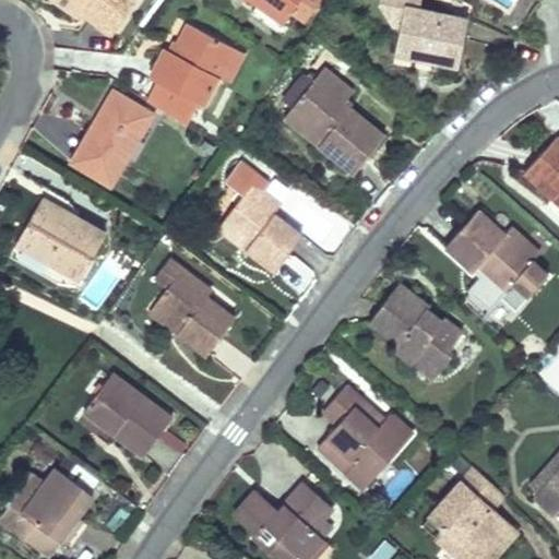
[(75,0),(55,0),(80,18),(83,12),(87,8),(75,0)]
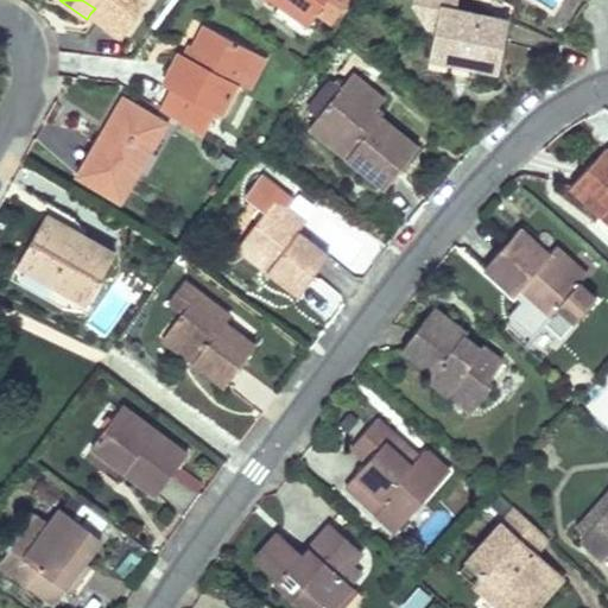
[(82,0),(95,8),(90,13),(122,36),(149,0),(82,0)]
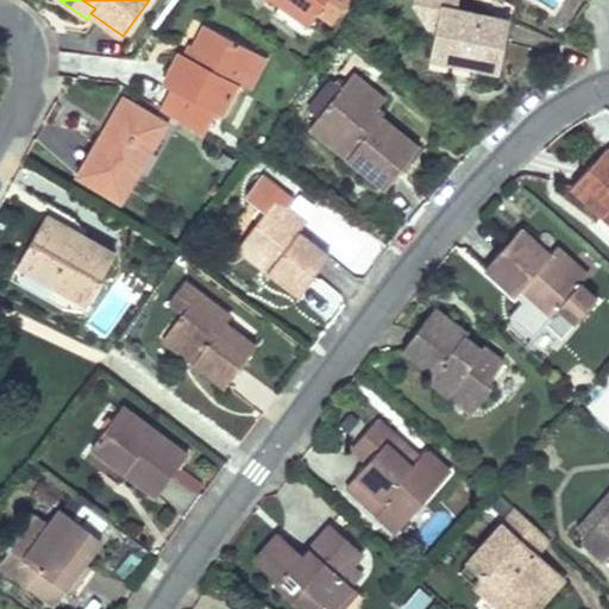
[(275,0),(311,25),(318,16),(334,27),(352,0),(275,0)]
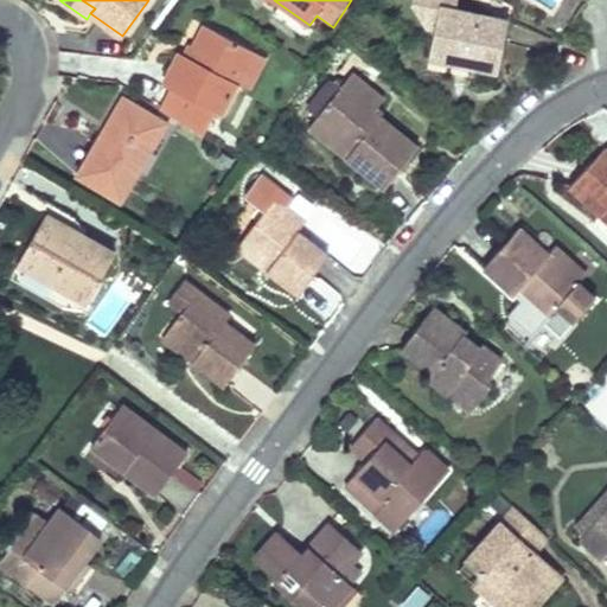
[(439,4),(428,53),(457,61),(459,53),(467,56),(466,62),(494,69),(502,37),(489,34),(492,17),(439,4)]
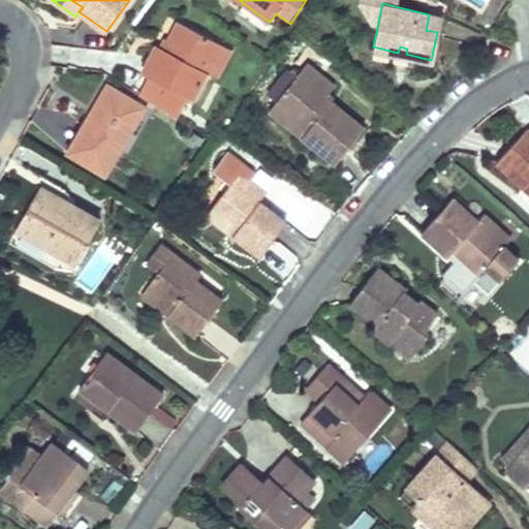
[(426,30),(437,32),(440,18),(429,14),(426,30)]
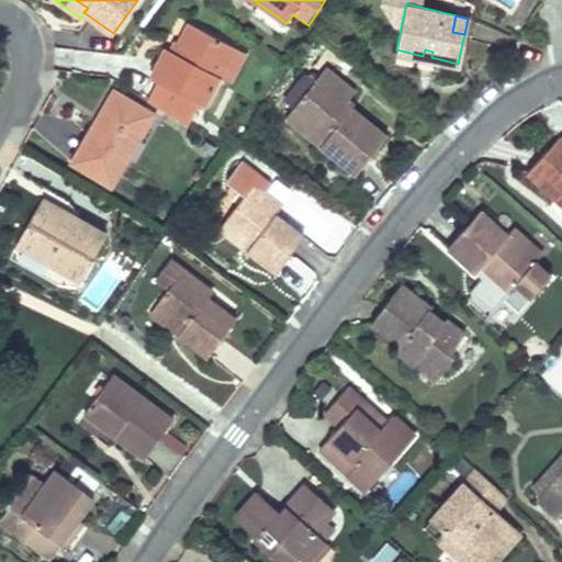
[(157,80),(146,99),(176,119),(188,97),(200,102),(203,104),(218,76),(235,46),(190,22),(179,42),(173,52),(169,48),(153,78),(157,80)]
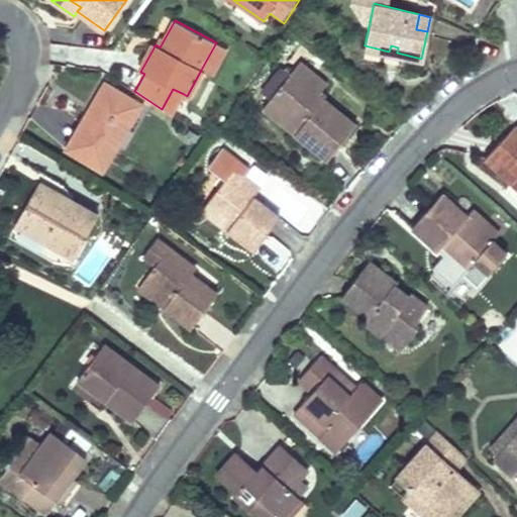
[(160,36),(156,44),(160,47),(165,38),(160,36)]
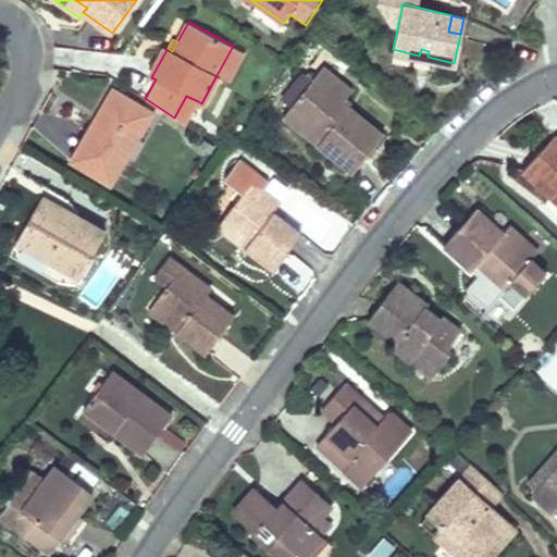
[(233,46),(217,75),(229,81),(245,52),(233,46)]
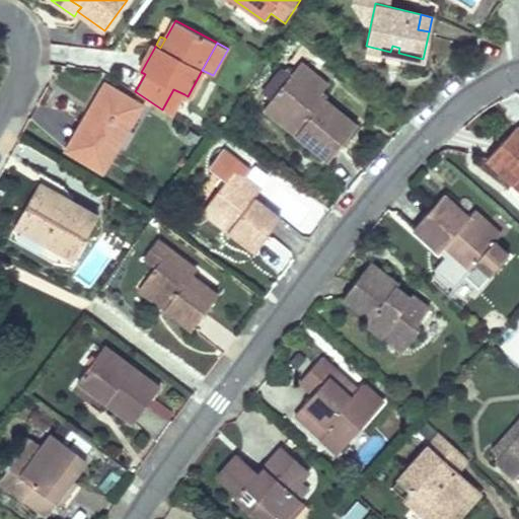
[(298,62),(292,70),(305,80),(311,73),(298,62)]
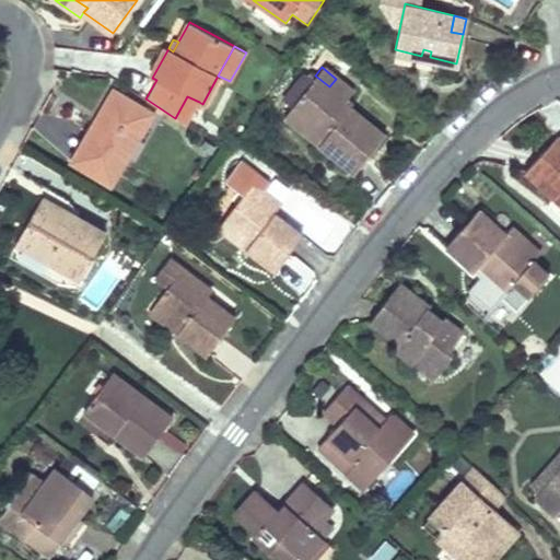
[(283,116),(353,172),(383,135),(342,102),(351,91),(336,79),(329,86),(315,76),(283,116)]
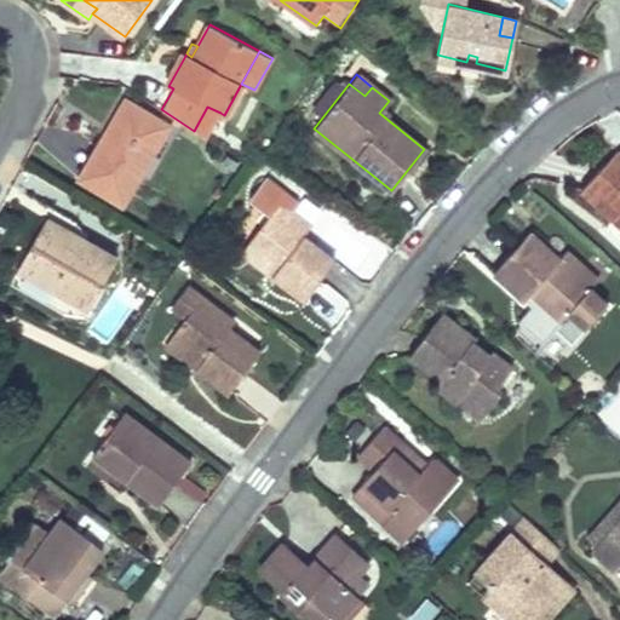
[(109,150),(89,183),(124,204),(142,176),(139,174),(133,170),(147,149),(151,153),(170,125),(128,99),(110,127),(116,131),(112,137),(105,132),(98,143),(109,150)]
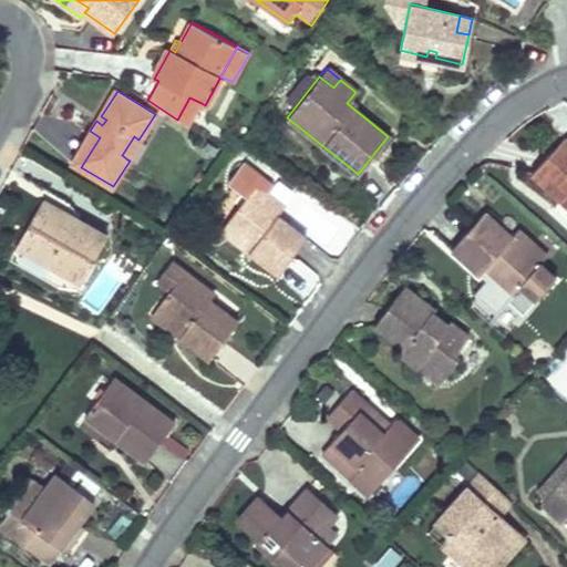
[(189,98),(177,120),(188,126),(202,103),(189,98)]
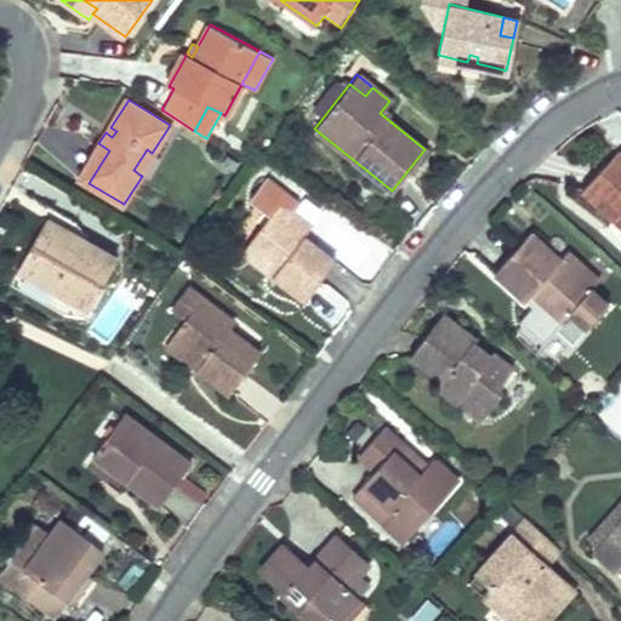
[(98,143),(78,176),(89,183),(109,151),(98,143)]
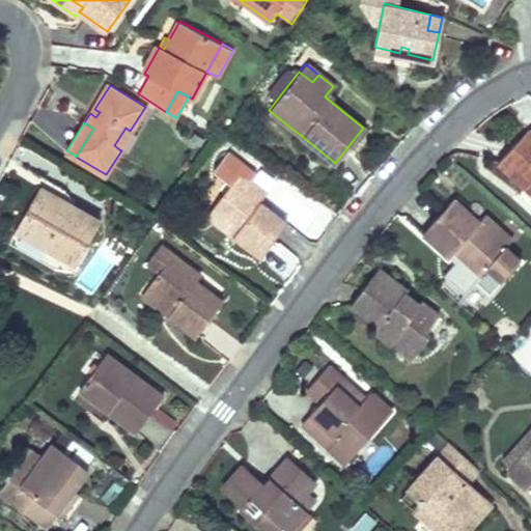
[(126,128),(114,145),(119,149),(130,131),(126,128)]
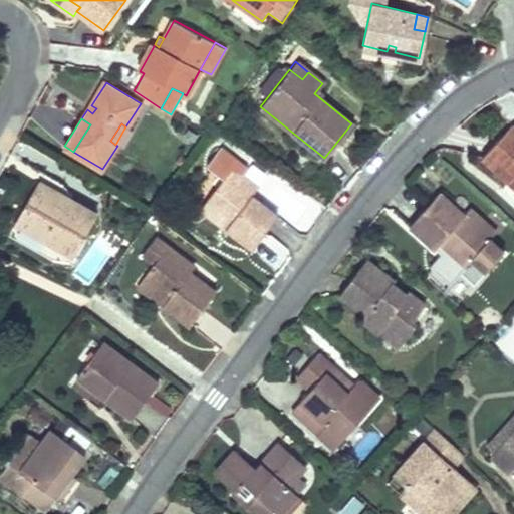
[(513,126),(512,124),(482,157),(509,181),(513,175),(513,126)]
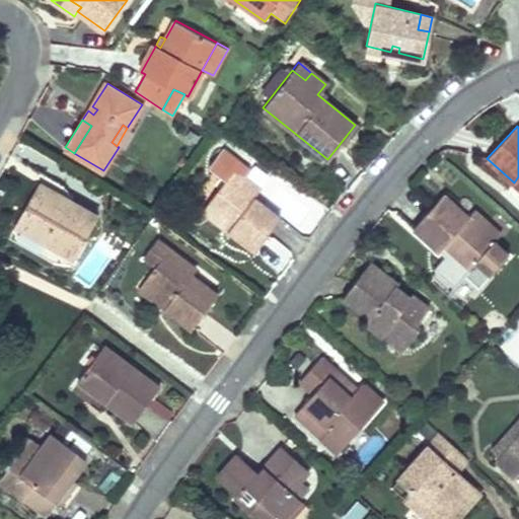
[(261,190),(233,169),(207,206),(233,226),(228,232),(254,251),(279,217),(253,199),(261,190)]
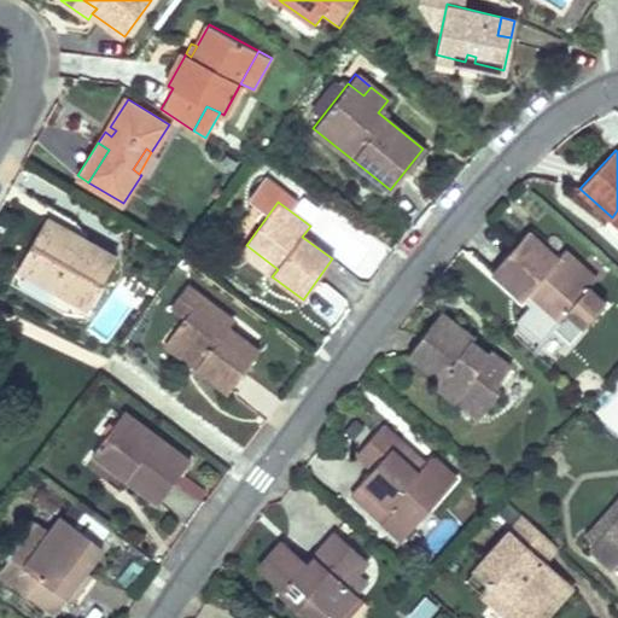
[(51,209),(17,270),(51,289),(87,309),(116,258),(86,243),(77,222),(51,209)]
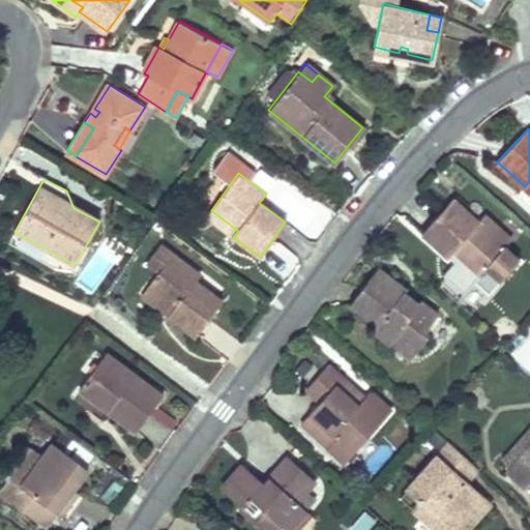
[(478,224),(452,200),(421,234),(446,258),(452,252),(478,275),(486,267),(500,280),(519,260),(505,248),(493,237),(500,229),(486,215),(478,224)]
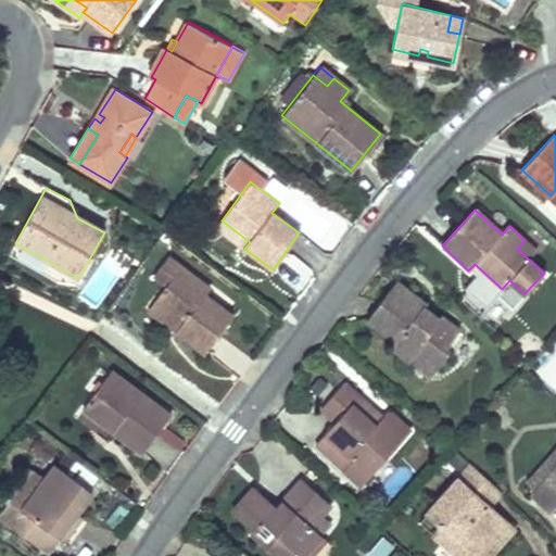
[(250,242),(222,220),(216,227),(244,249),(250,242)]
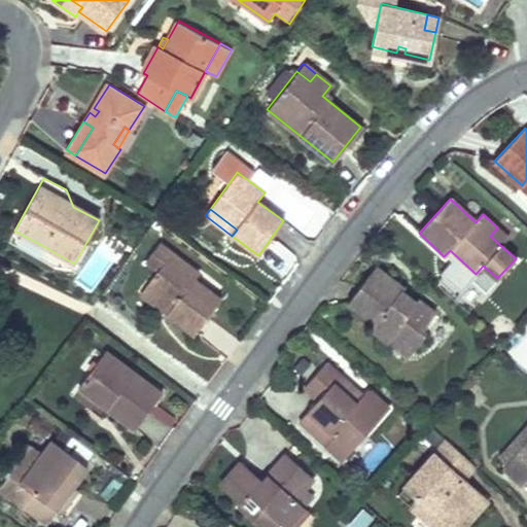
[(508,239),(497,227),(490,236),(502,247),(508,239)]
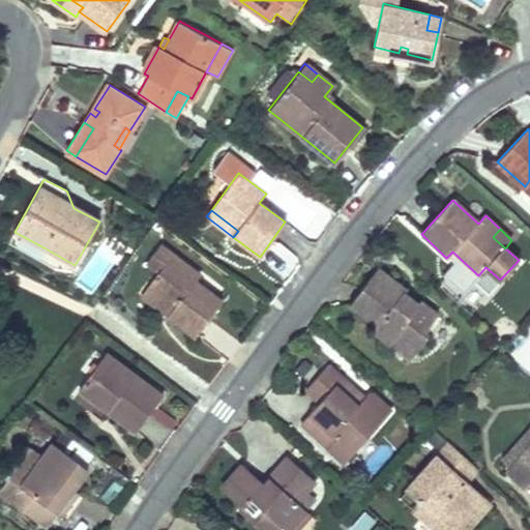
[(15,232),(7,241),(37,259),(43,247),(15,232)]
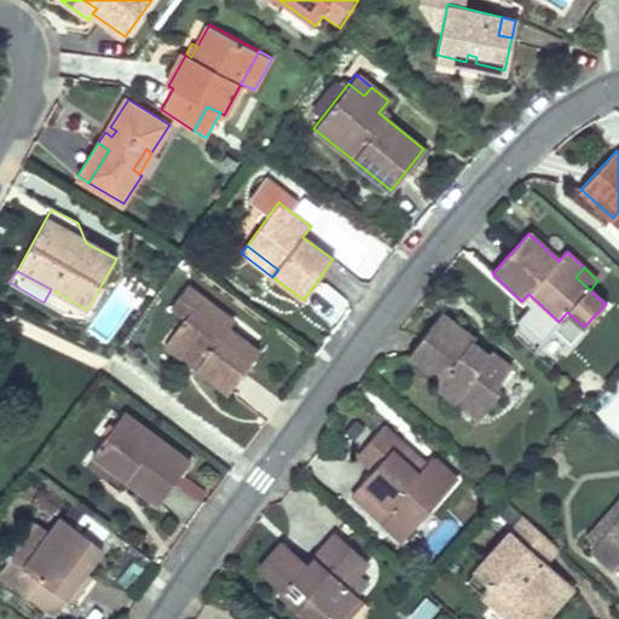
[(184,285),(169,304),(184,316),(198,296),(184,285)]
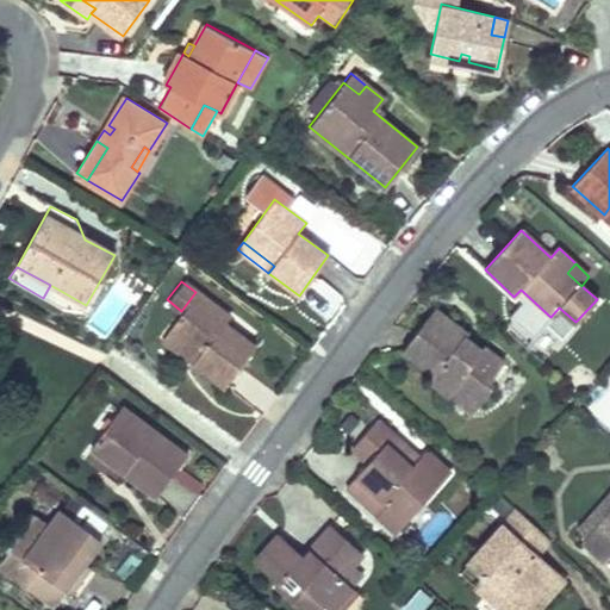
[(521,290),(514,297),(543,323),(551,317),(521,290)]
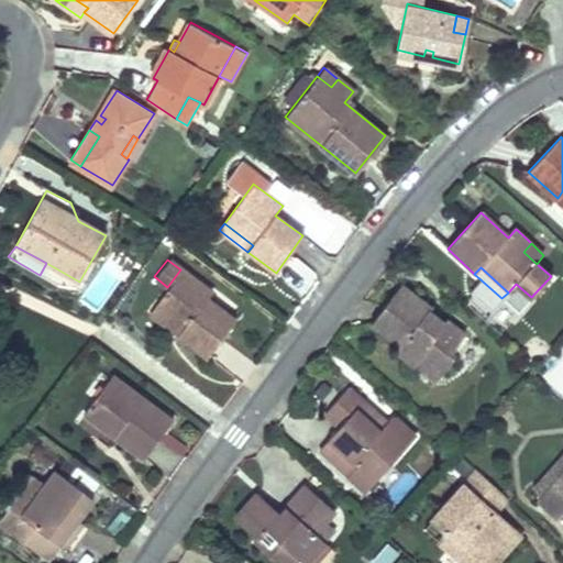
[(176,334),(207,356),(234,318),(206,297),(210,291),(180,269),(167,287),(152,307),(181,329),(176,334)]
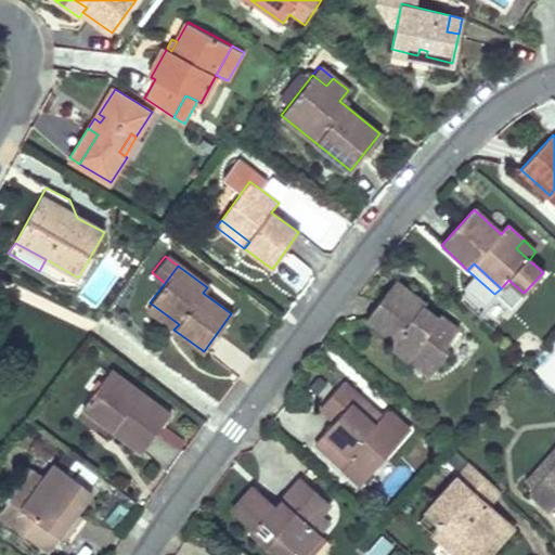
[(396,281),(366,319),(396,341),(391,347),(409,361),(420,359),(435,370),(446,355),(447,345),(459,328),(441,315),(438,319),(433,327),(416,314),(423,307),(425,304),(396,281)]
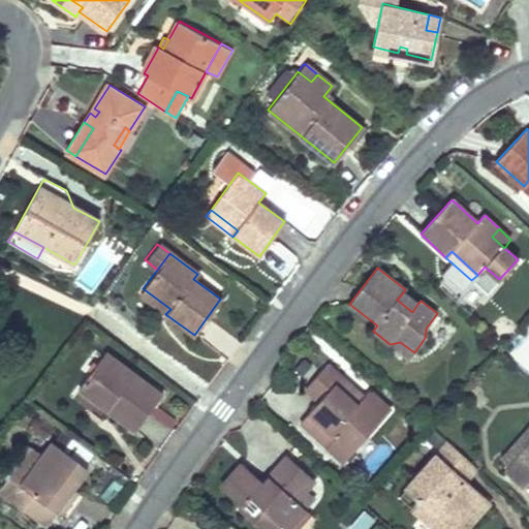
[(143,288),(139,293),(165,314),(170,309),(143,288)]
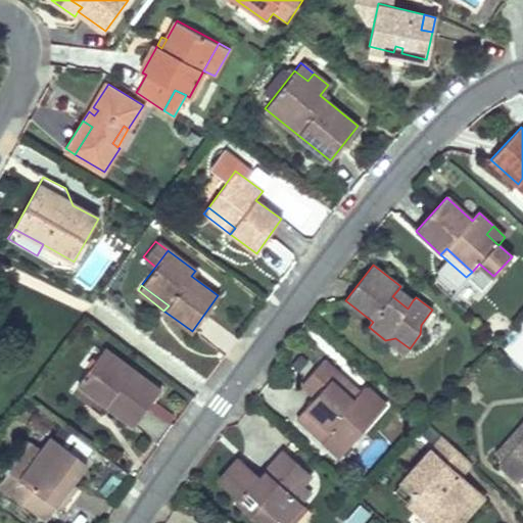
[(413,300),(398,289),(392,296),(408,308),(413,300)]
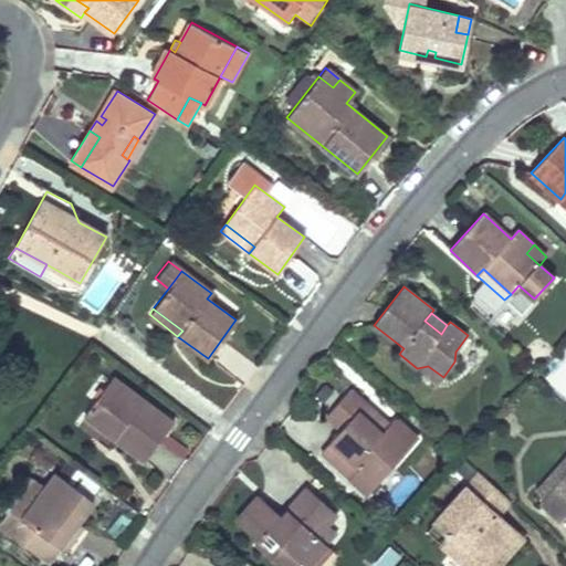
[(417,368),(438,385),(443,377),(428,366),(417,368)]
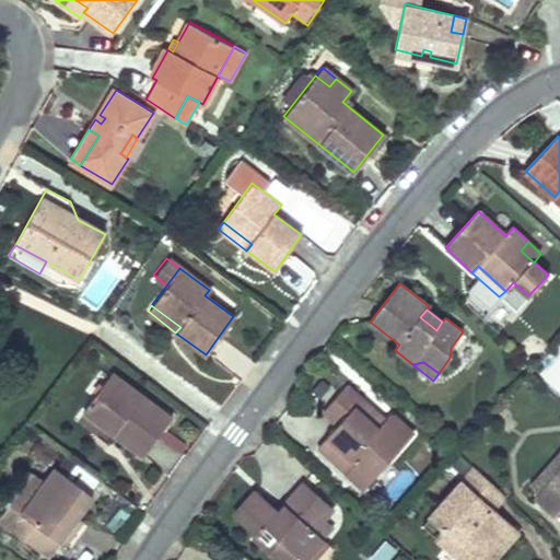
[(149,448),(172,418),(112,374),(82,413),(111,436),(120,424),(149,448)]
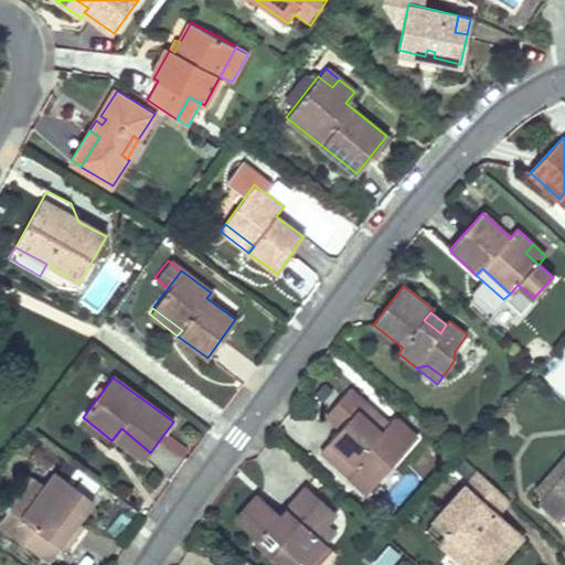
[(358,413),(365,405),(349,392),(326,417),(339,430),(329,441),(356,467),(347,478),(365,494),(416,439),(398,423),(395,423),(391,424),(386,425),(380,434),(358,413)]
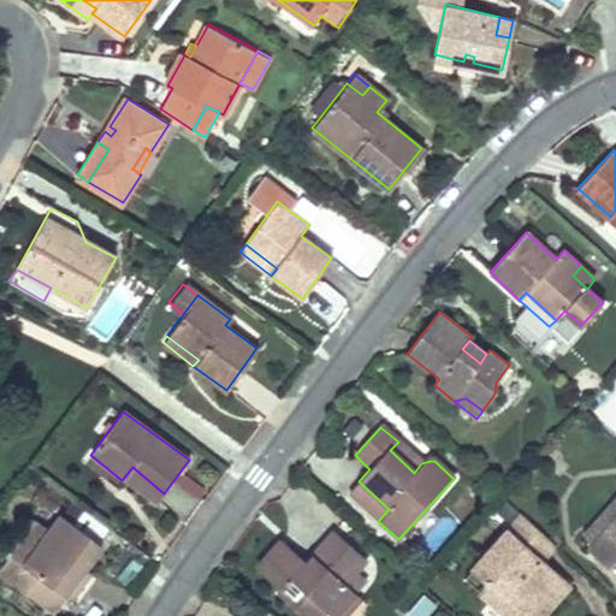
[(398,442),(390,450),(414,473),(421,463),(398,442)]
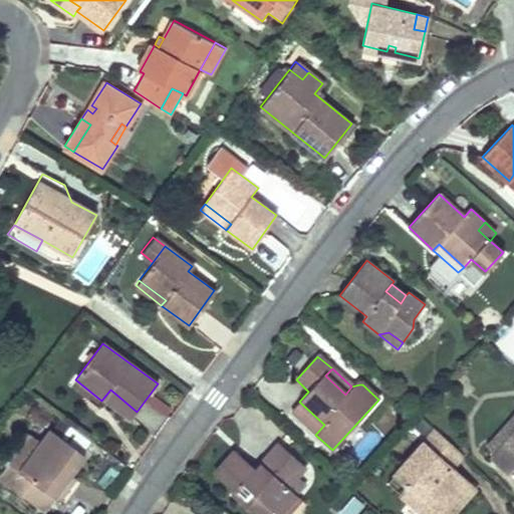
[(110,390),(101,401),(129,421),(137,412),(110,390)]
